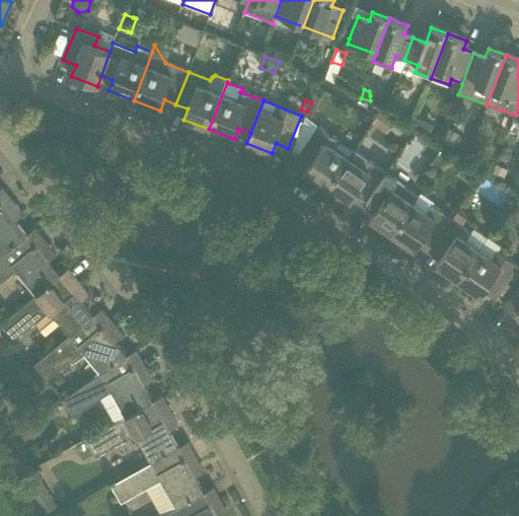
[(381,111),(372,125),(387,135),(396,122),(381,111)]
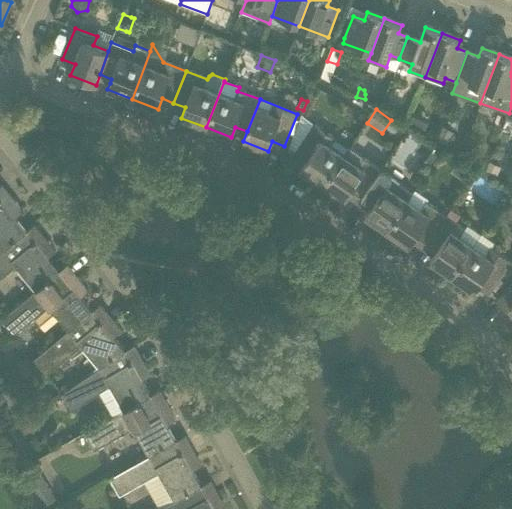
[(315,126),(296,154),(307,161),(300,170),(322,186),(348,149),(315,126)]
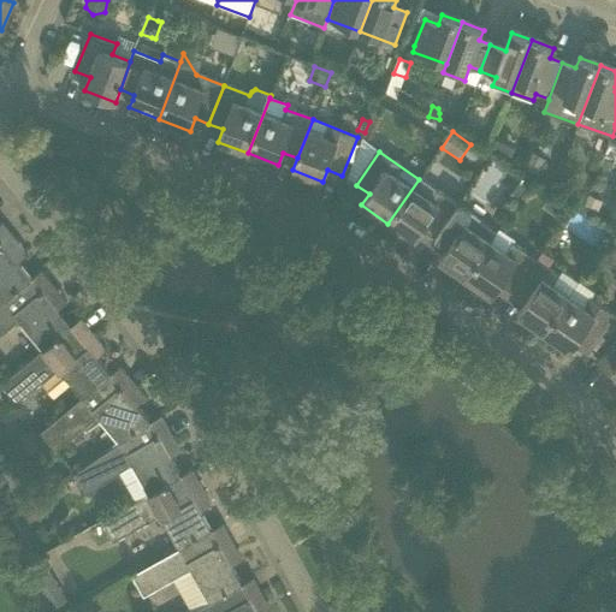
[(533,153),(525,168),(538,176),(546,160),(533,153)]
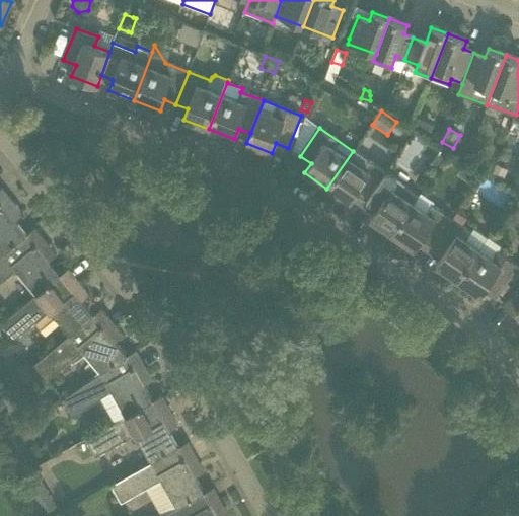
[(420,135),(416,141),(426,147),(429,141),(420,135)]
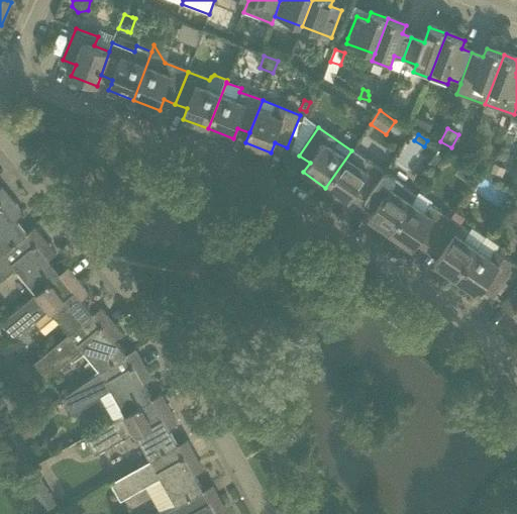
[(348,203),(352,198),(354,194),(365,201),(385,173),(351,150),(325,188),(348,203)]
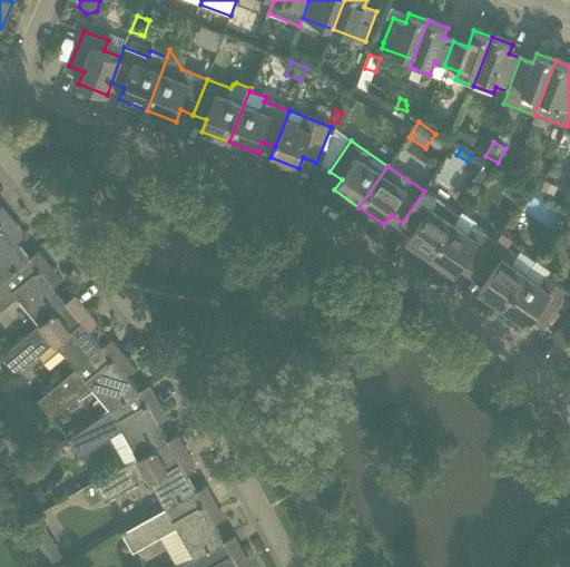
[(553,197),(558,188),(544,182),(540,192),(553,197)]
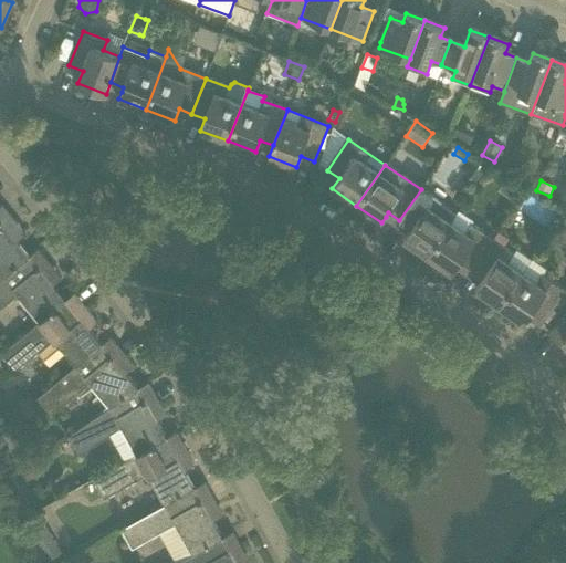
[(421,189),(399,220),(411,229),(408,232),(408,233),(404,239),(428,256),(451,223),(457,215),(421,189)]
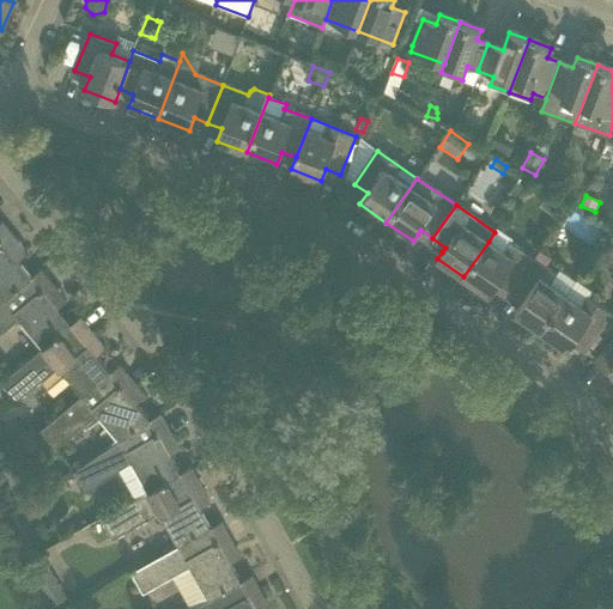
[(588,213),(578,207),(575,212),(584,219),(588,213)]
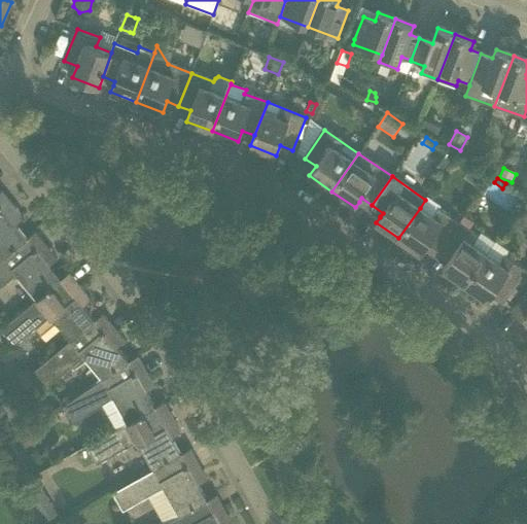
[(0,262),(3,259),(3,260),(28,240),(9,217),(18,211),(2,193),(0,193),(0,262)]
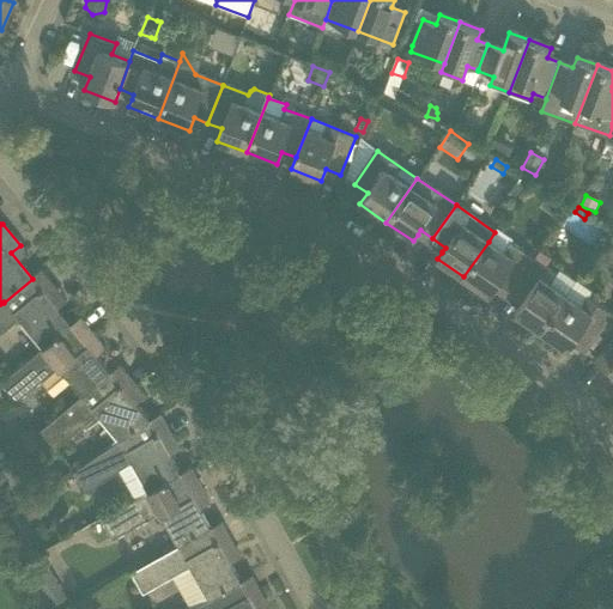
[(489,242),(463,276),(491,296),(498,285),(510,292),(533,260),(510,243),(504,253),(489,242)]
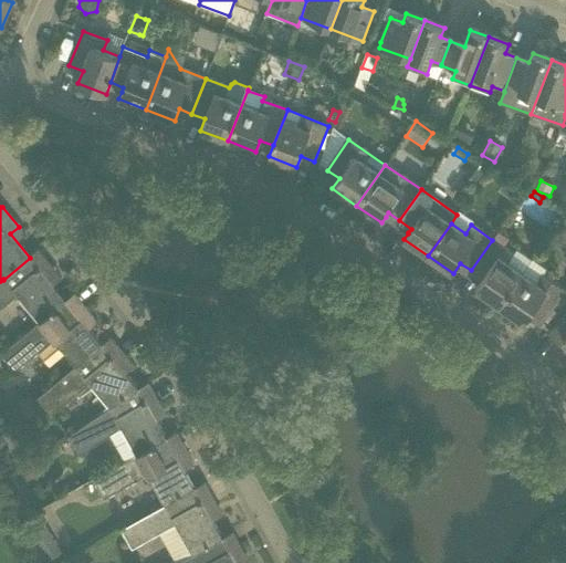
[(483,279),(475,289),(500,305),(522,273),(507,263),(514,254),(492,240),(471,270),(483,279)]
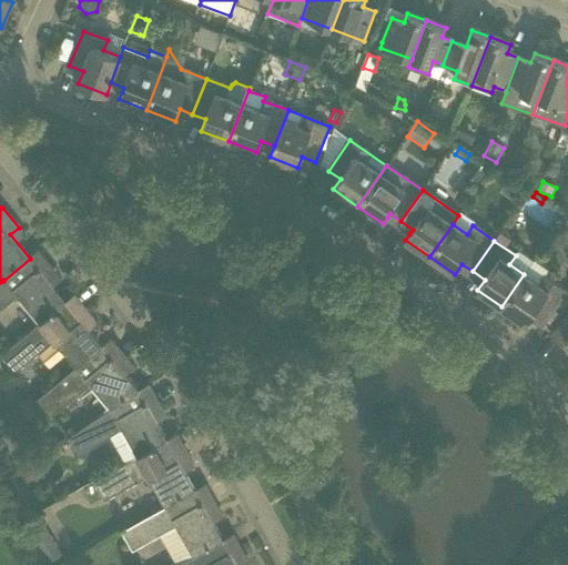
[(38,251),(30,259),(3,281),(3,280),(0,282),(0,311),(18,298),(40,324),(40,325),(67,303),(66,302),(47,279),(54,272),(38,251)]
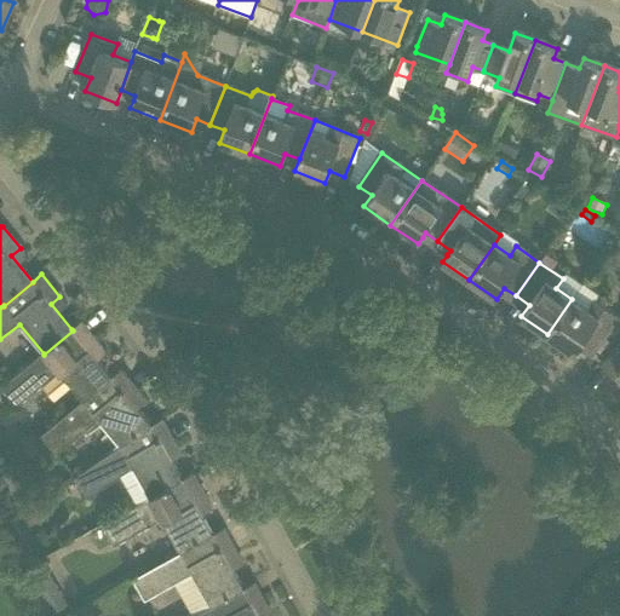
[(572,299),(547,334),(574,353),(579,347),(579,346),(583,343),(596,351),(601,353),(610,343),(604,339),(619,318),(595,301),(589,311),(572,299)]
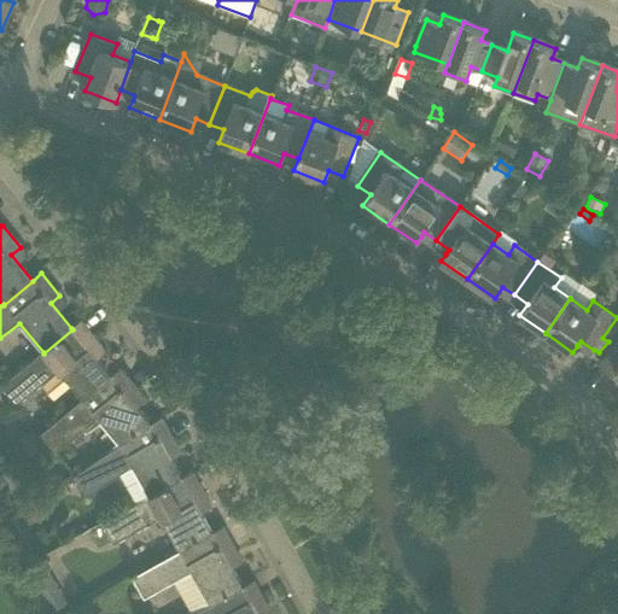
[(44,352),(1,387),(17,407),(44,385),(56,401),(70,387),(82,402),(83,403),(112,378),(111,376),(91,351),(99,343),(81,321),(71,328),(73,329),(44,354),(44,352)]
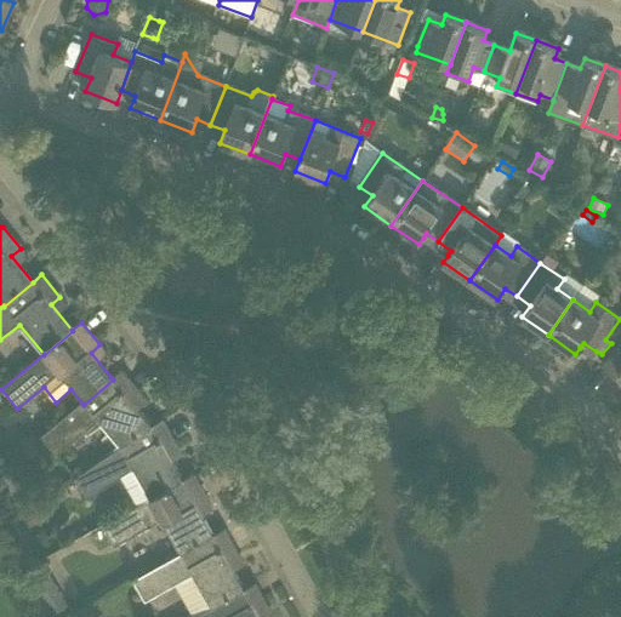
[(620,346),(603,367),(620,383),(620,346)]
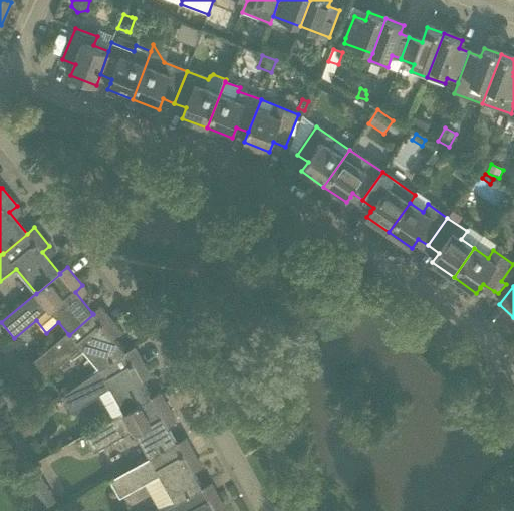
[(100,307),(92,313),(93,314),(69,335),(68,334),(35,361),(48,377),(82,350),(100,372),(101,373),(127,354),(125,353),(108,331),(115,325),(100,307)]
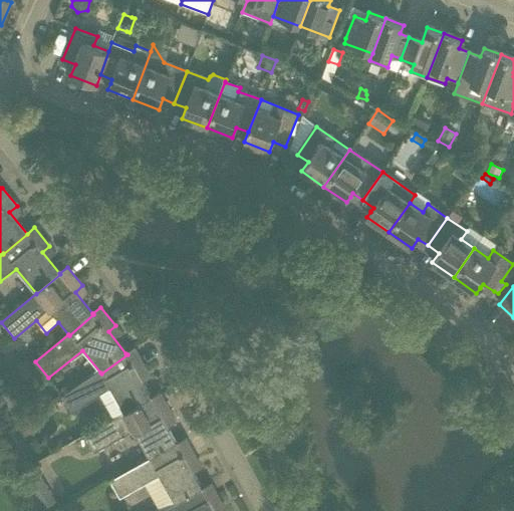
[(109,391),(123,415),(152,399),(138,374),(146,369),(135,348),(125,353),(127,354),(101,373),(100,372),(63,397),(73,414),(109,391)]
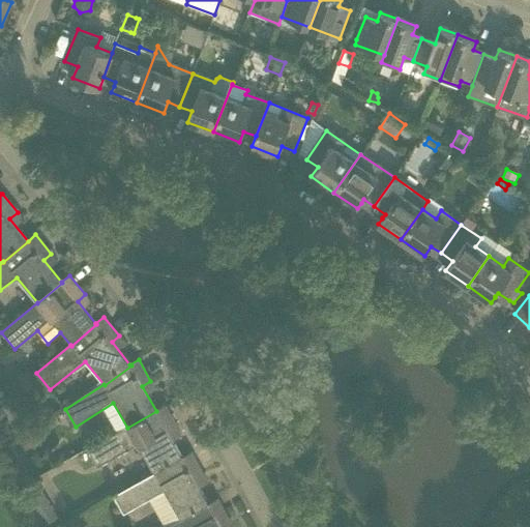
[(182,459),(182,458),(168,432),(177,428),(165,406),(156,411),(127,428),(117,434),(117,433),(88,450),(97,467),(138,445),(154,473),(154,474),(182,459)]
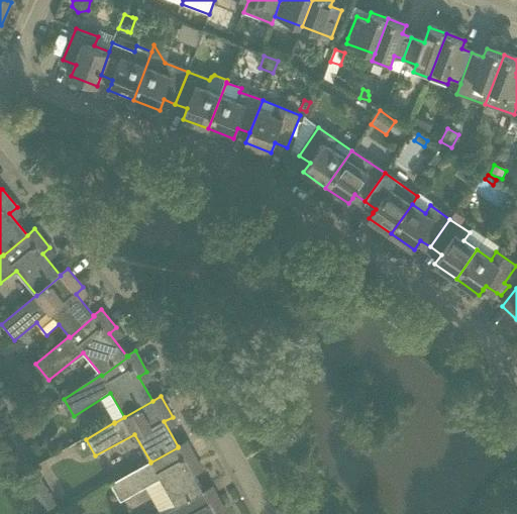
[(26,465),(13,437),(1,443),(15,471),(26,465)]
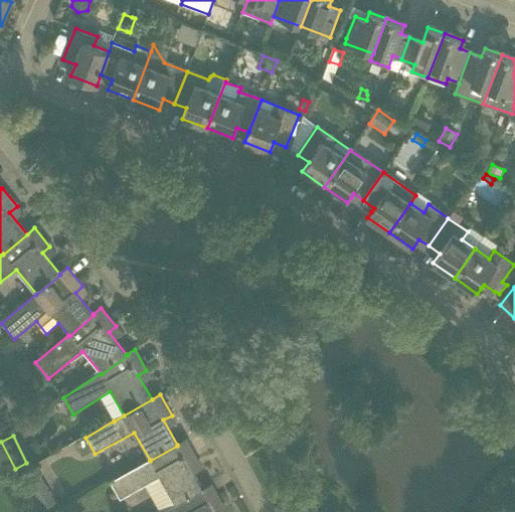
[(160,478),(176,505),(176,506),(203,491),(202,490),(195,476),(189,466),(197,461),(185,440),(177,445),(177,446),(150,461),(150,460),(111,482),(121,499),(160,478)]
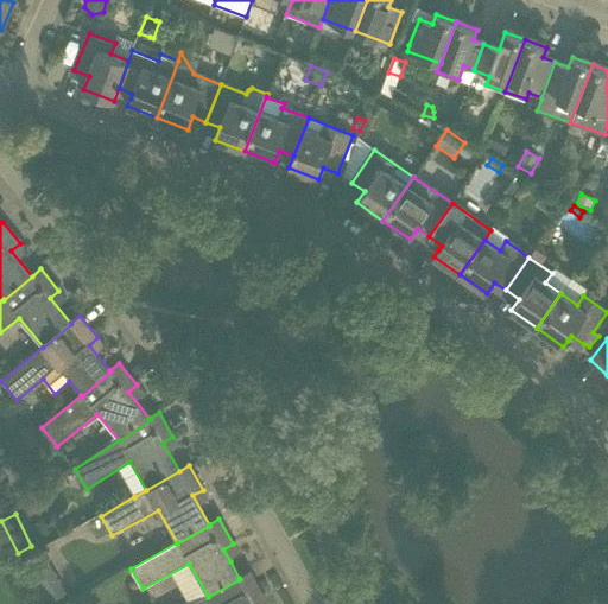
[(45,557),(26,567),(38,587),(56,577),(45,557)]
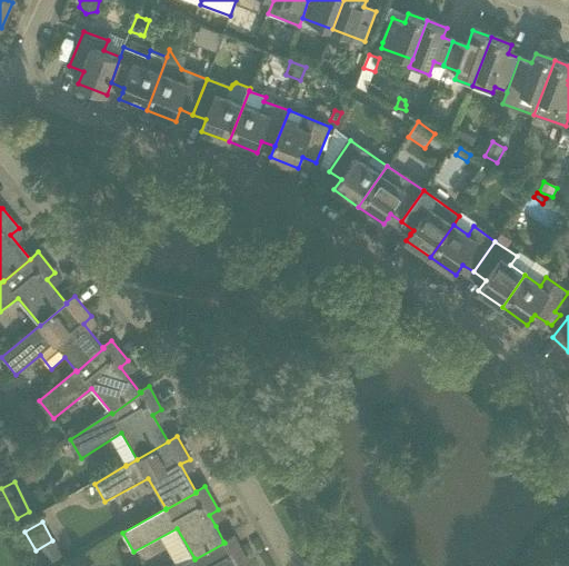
[(233,536),(223,542),(225,543),(195,559),(195,558),(182,565),(237,565),(246,559),(233,536)]
